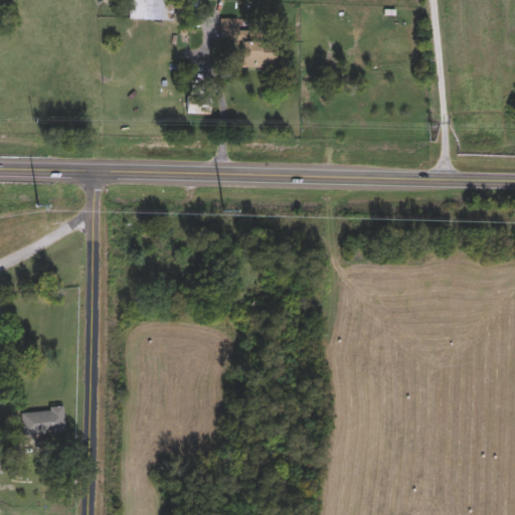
[(164,0),(165,20),(129,20),(128,0),(164,0)]
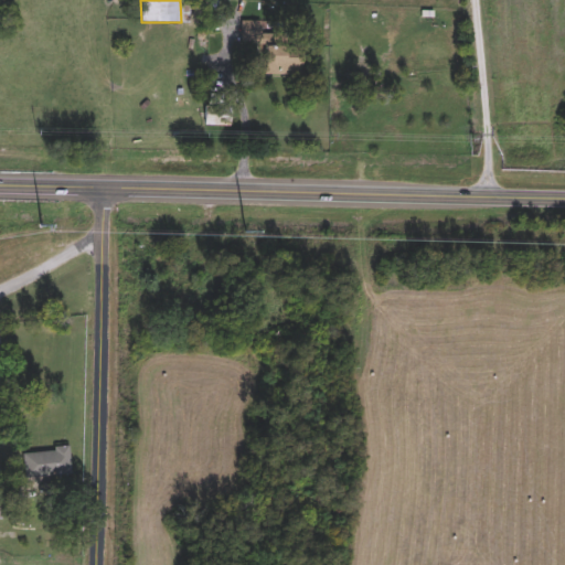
[(266,75),(266,44),(242,44),(242,21),(264,21),(264,32),(290,32),(290,49),(306,49),(306,75),(266,75)]
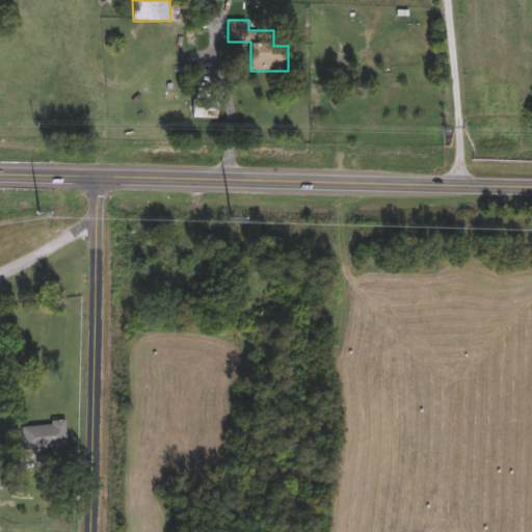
[(192,100),(215,100),(215,118),(192,118),(192,100)]
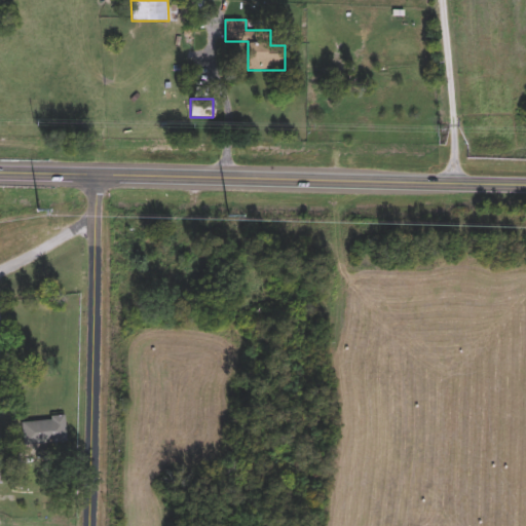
[(67,438),(22,441),(21,415),(66,413),(67,438)]
